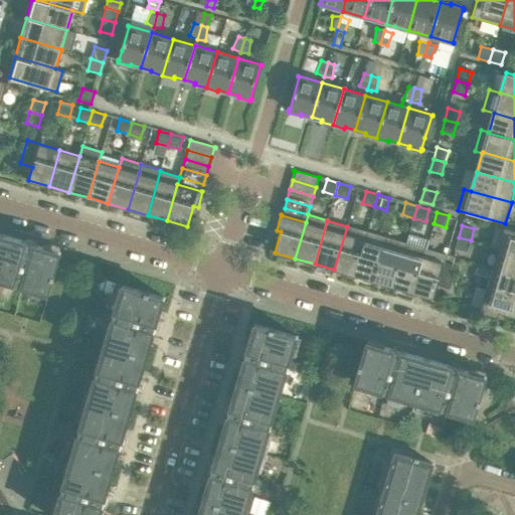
[(514,230),(497,225),(491,246),(514,253),(514,230)]
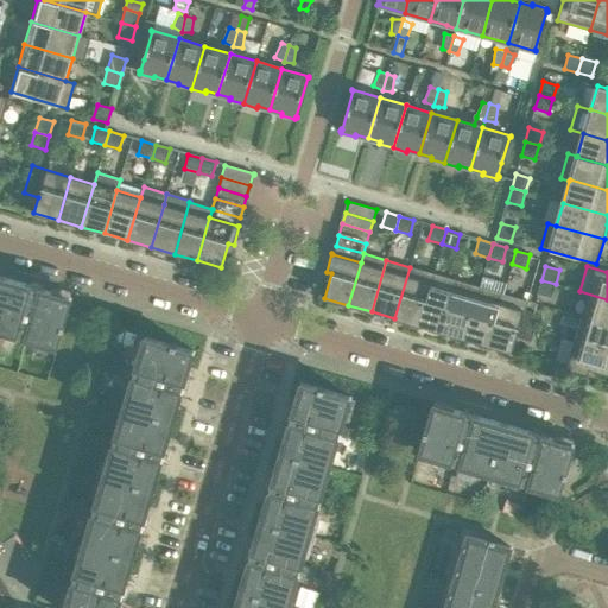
[(394,318),(418,325),(434,274),(410,267),(394,318)]
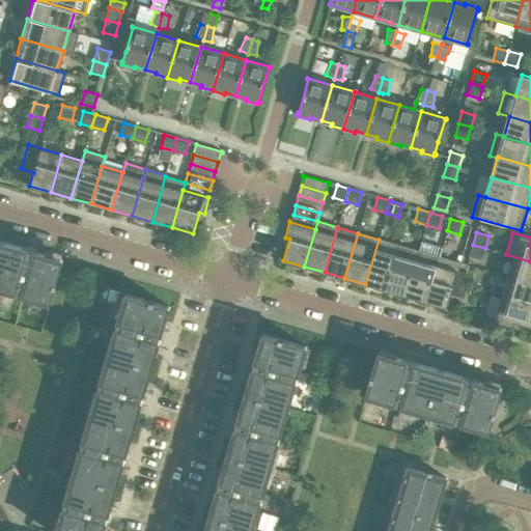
[(365,284),(385,290),(398,246),(379,240),(365,284)]
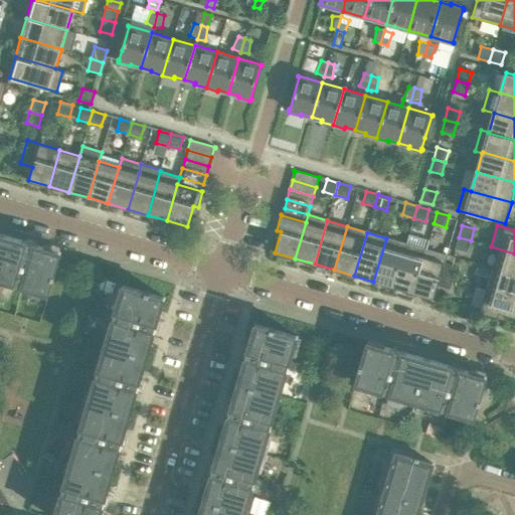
[(1,233),(0,236),(0,279),(17,284),(47,293),(48,294),(59,252),(60,251),(58,250),(43,246),(35,243),(36,242),(34,242),(34,243),(29,242),(26,241),(26,240),(25,239),(24,240),(3,234),(1,233)]
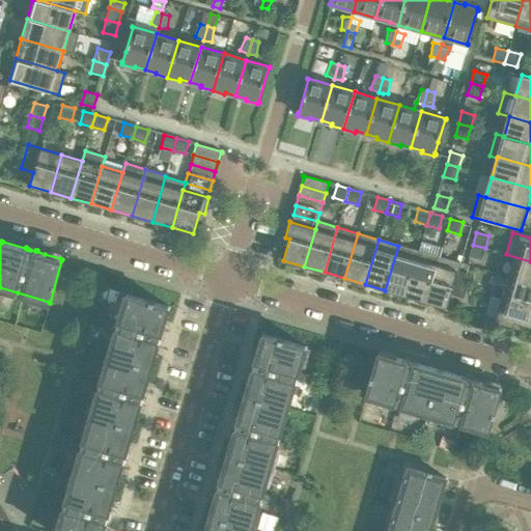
[(419,251),(406,297),(426,302),(439,257),(440,257),(443,248),(422,242),(419,251)]
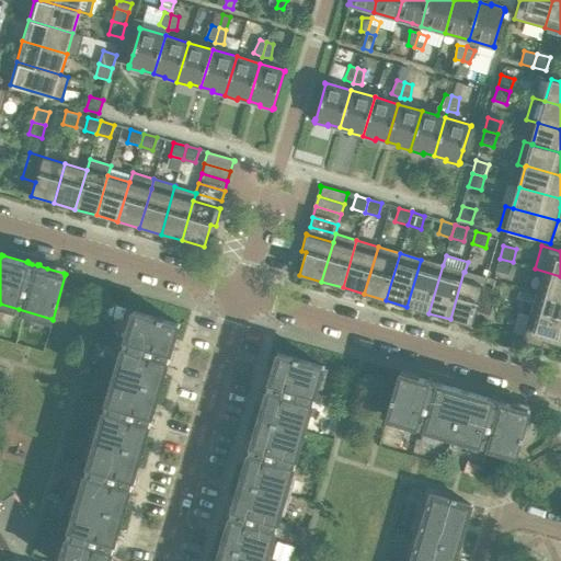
[(513,262),(500,259),(495,271),(508,275),(513,262)]
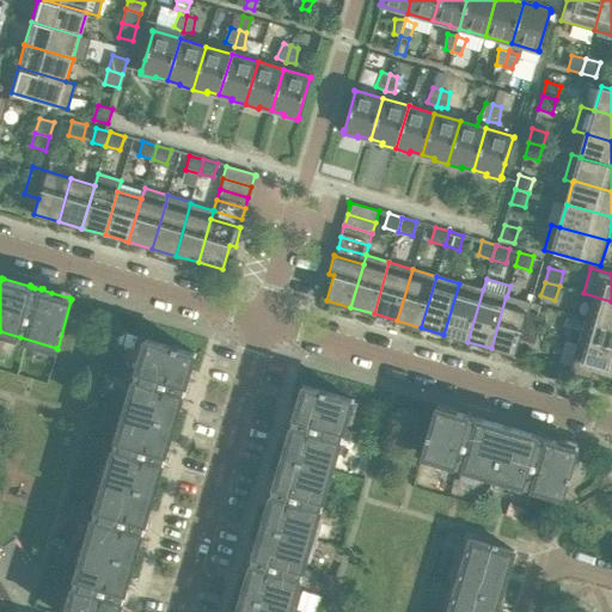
[(444,335),(467,342),(483,289),(459,283),(444,335)]
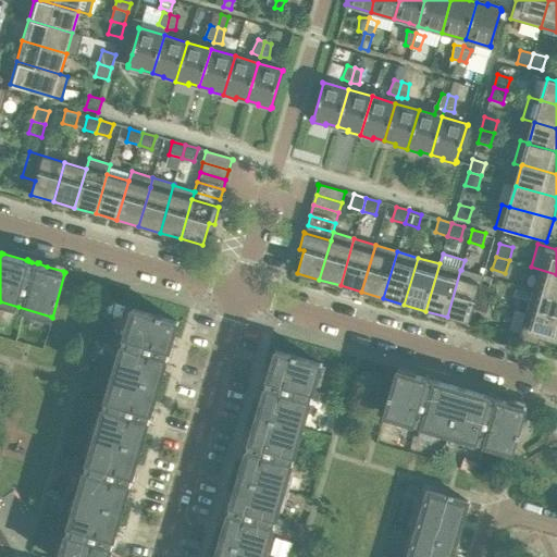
[(539,270),(532,289),(556,297),(556,274),(531,267),(531,268),(539,270)]
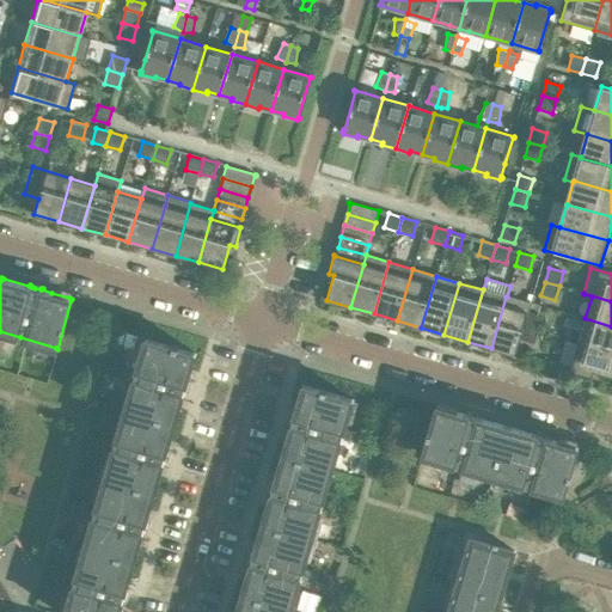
[(506,297),(491,348),(515,355),(520,340),(524,326),(527,312),(531,304),(506,297)]
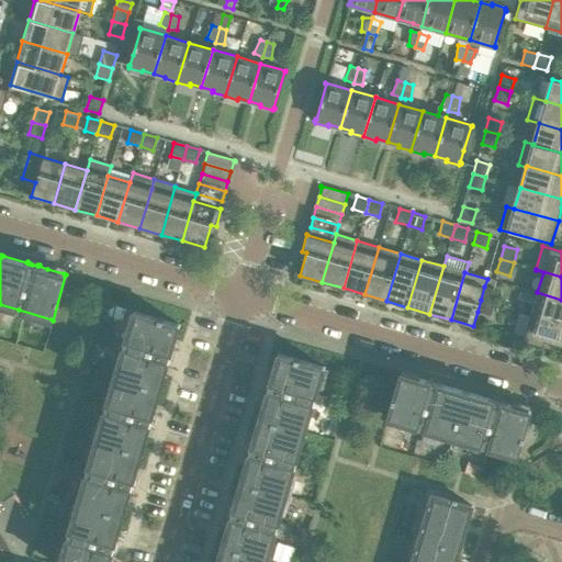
[(484,287),(481,300),(494,303),(497,291),(484,287)]
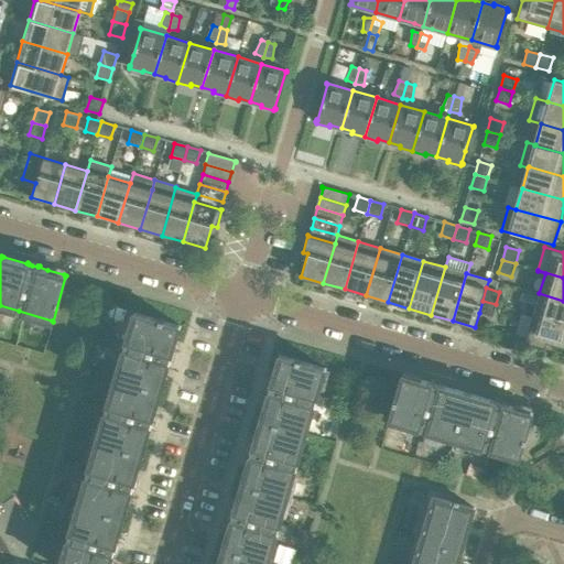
[(563,301),(539,293),(533,314),(563,323),(563,301)]
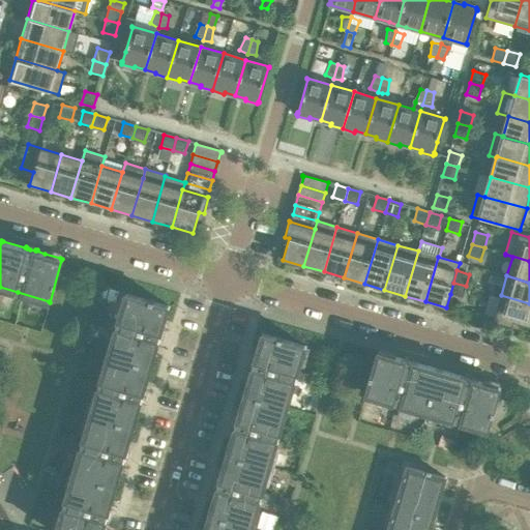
[(466,286),(453,283),(450,294),(463,298),(466,286)]
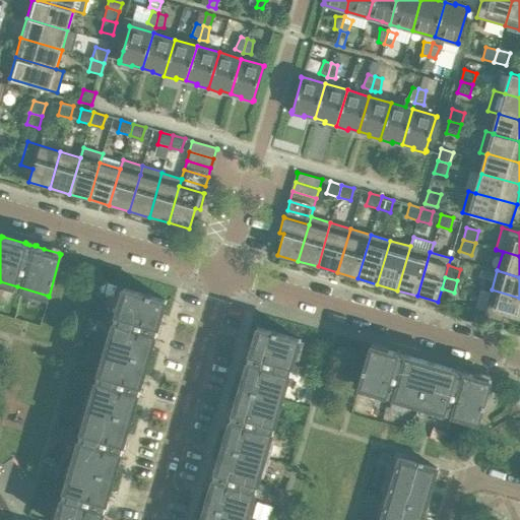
[(123,287),(106,349),(148,362),(152,345),(154,339),(154,338),(159,323),(159,322),(166,301),(123,287)]
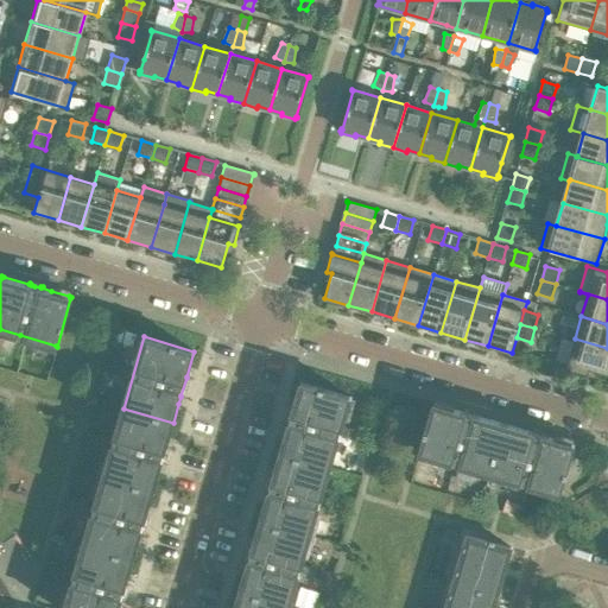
[(607,348),(575,339),(567,368),(587,375),(588,369),(607,375),(607,348)]
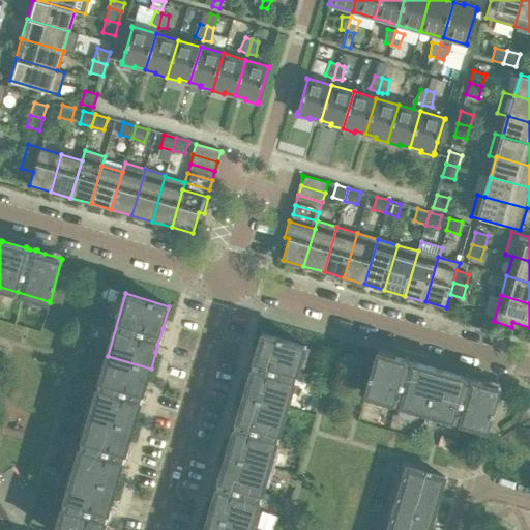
[(244,392),(288,406),(305,347),(305,346),(262,333),(262,334),(259,347),(257,351),(256,355),(256,356),(251,373),(244,392)]
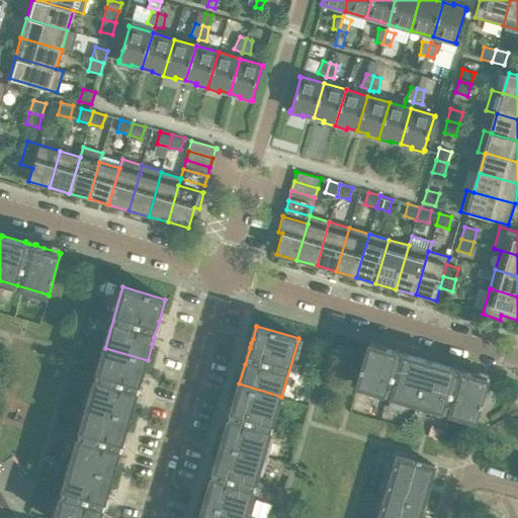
[(417,403),(429,360),(406,354),(406,352),(405,352),(404,353),(396,351),(396,350),(395,349),(395,350),(386,348),(371,344),(370,343),(357,385),(417,403)]
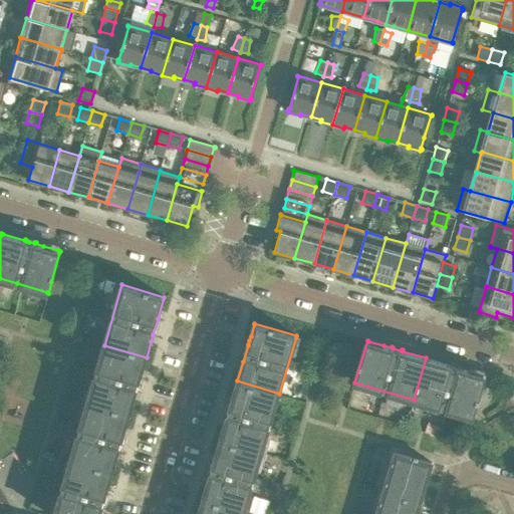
[(104,345),(87,403),(130,415),(134,402),(136,394),(136,393),(137,391),(138,391),(138,390),(137,389),(140,380),(141,380),(141,379),(140,379),(141,376),(147,357),(104,345)]
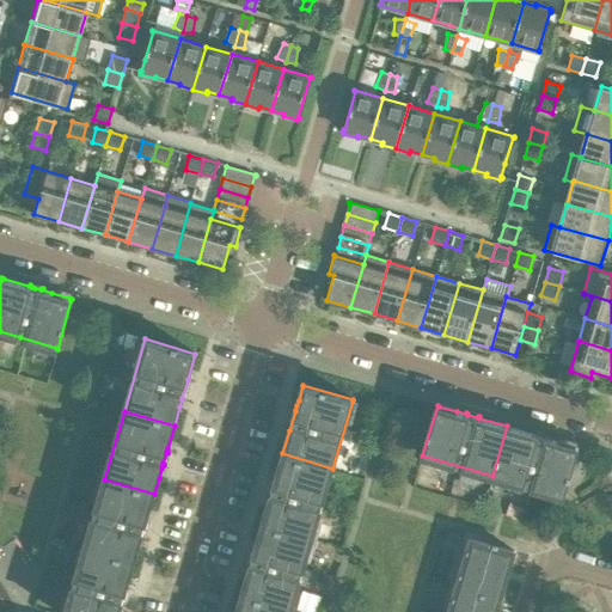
[(508,427),(507,426),(493,476),(524,485),(562,496),(577,447),(575,446),(557,441),(549,439),(549,436),(548,436),(546,438),(537,435),(537,433),(536,433),(536,434),(508,427)]
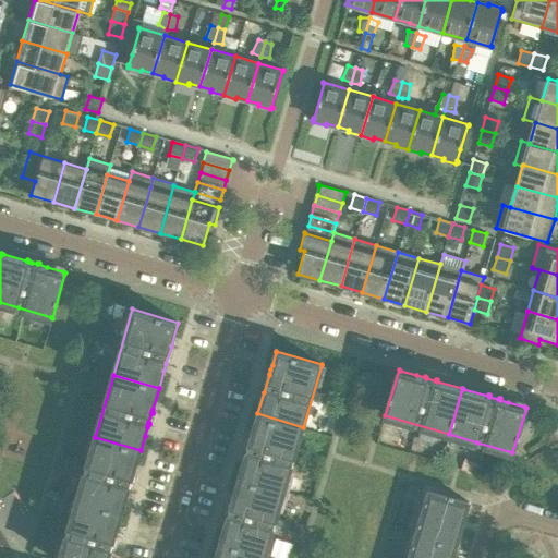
[(298,446),(303,427),(257,413),(253,429),(251,436),(251,437),(250,440),(249,440),(247,441),(250,441),(246,451),(245,450),(245,452),(246,452),(245,455),(245,456),(239,476),(284,489),(295,455),(298,446)]
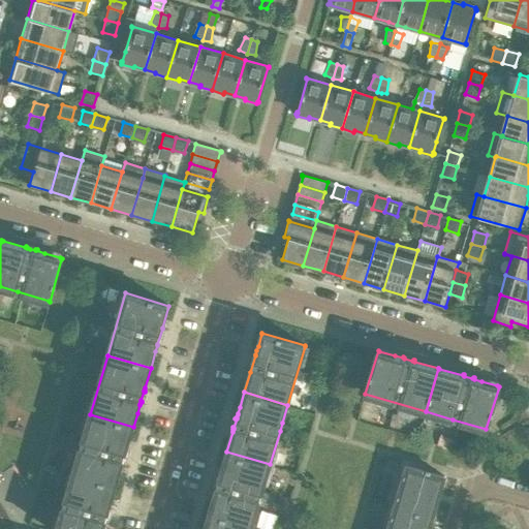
[(72,474),(116,487),(119,475),(122,464),(123,461),(124,462),(125,460),(123,460),(126,450),(127,452),(127,449),(126,449),(127,447),(127,446),(132,431),(133,427),(90,414),(85,431),(72,474)]
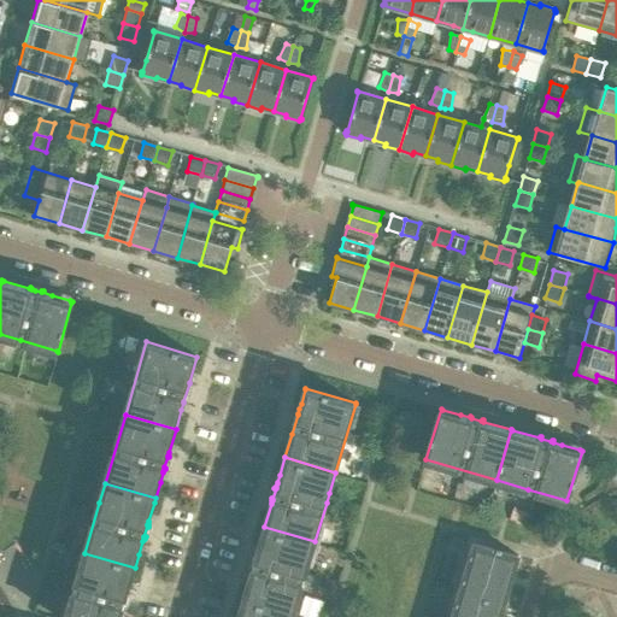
[(250,577),(245,595),(295,610),(315,541),(264,527),(259,545),(257,552),(257,553),(256,557),(254,556),(254,558),(256,558),(252,568),(251,568),(251,569),(252,570),(250,577)]
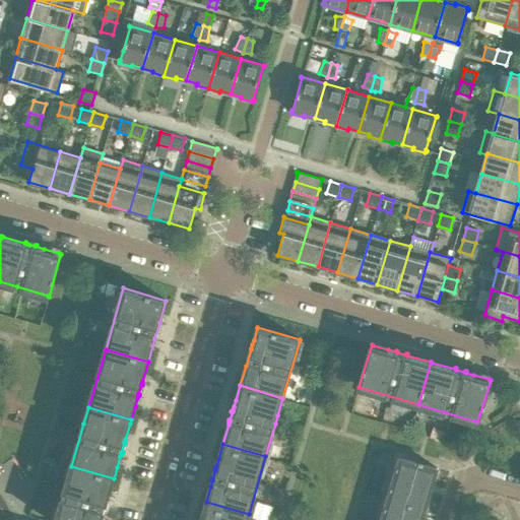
[(420,519),(430,494),(429,494),(432,483),(433,483),(437,468),(399,457),(380,519),(420,519)]
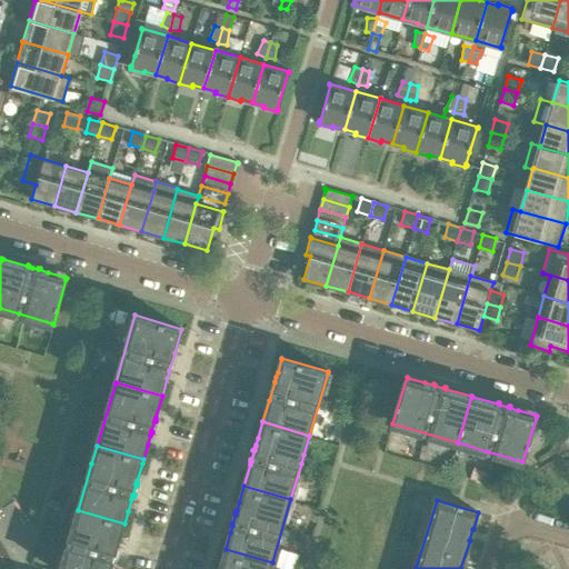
[(118,545),(125,523),(78,510),(60,568),(110,568),(112,563),(112,562),(113,560),(115,560),(115,559),(113,559),(117,549),(118,550),(118,548),(117,548),(118,545)]
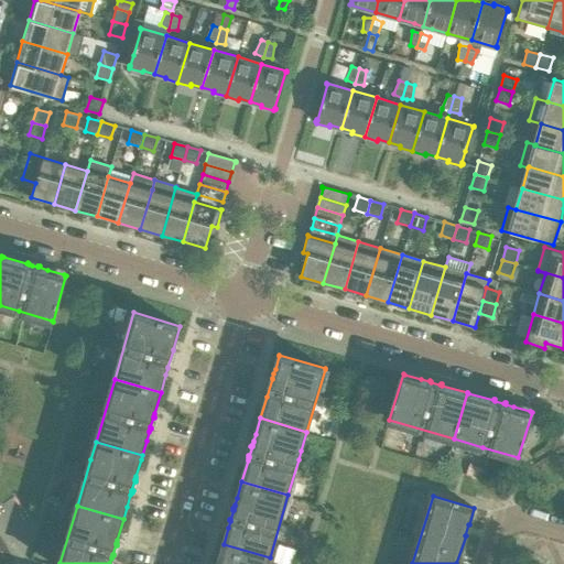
[(44,523),(40,538),(52,541),(55,527),(44,523)]
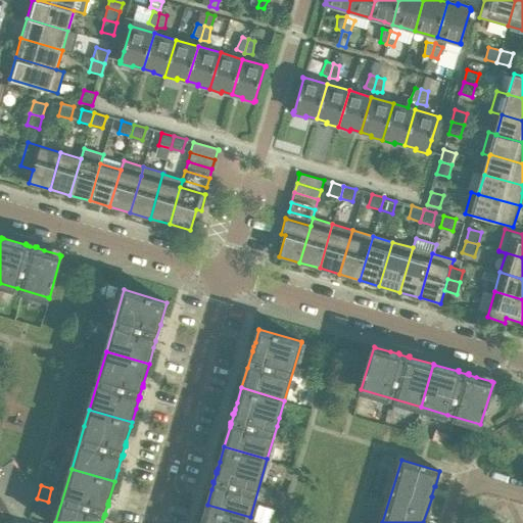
[(274,489),(270,506),(282,508),(286,492),(274,489)]
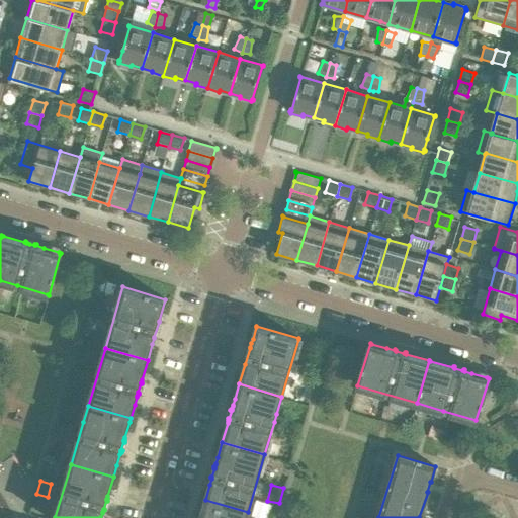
[(246,517),(248,512),(205,500),(200,515),(199,517),(246,517)]
